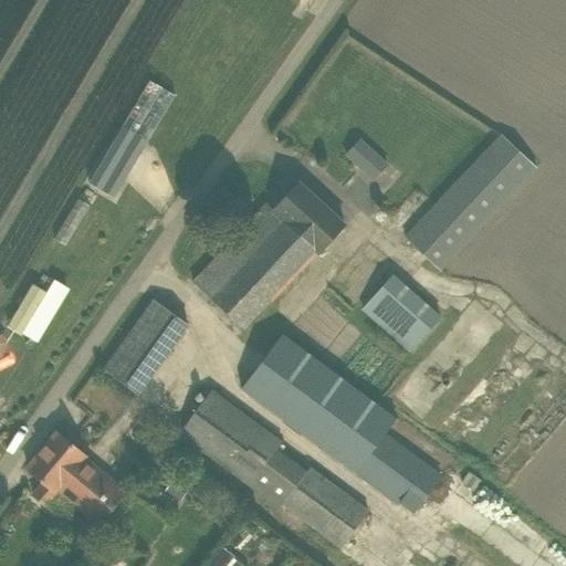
[(142,77),(88,185),(115,198),(168,90),(142,77)]
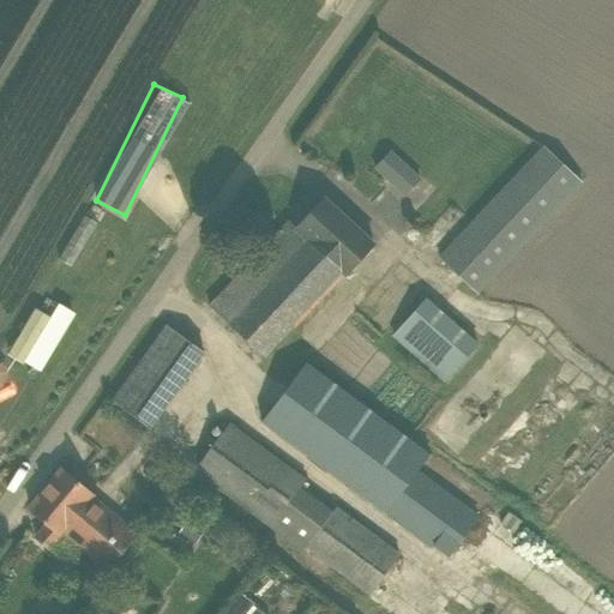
[(542,145),(467,226),(438,258),(477,294),(582,182),(542,145)]
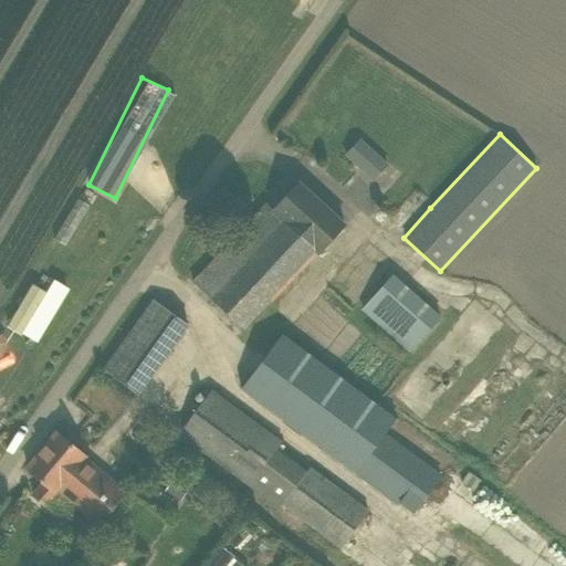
[(341,152),(370,180),(387,163),(357,135),(341,152)]
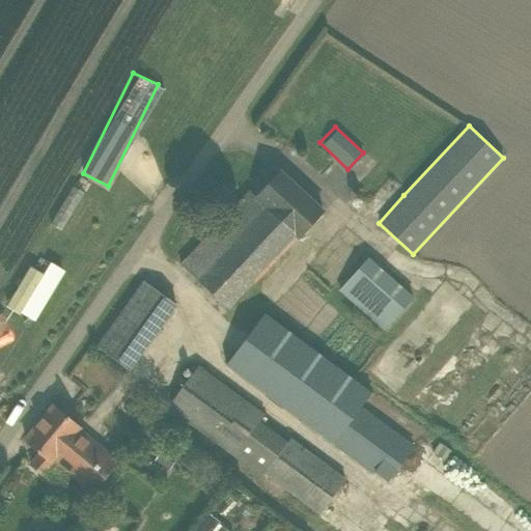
[(180,263),(228,307),(294,236),(297,240),(323,211),(280,171),(256,197),(249,190),(180,263)]
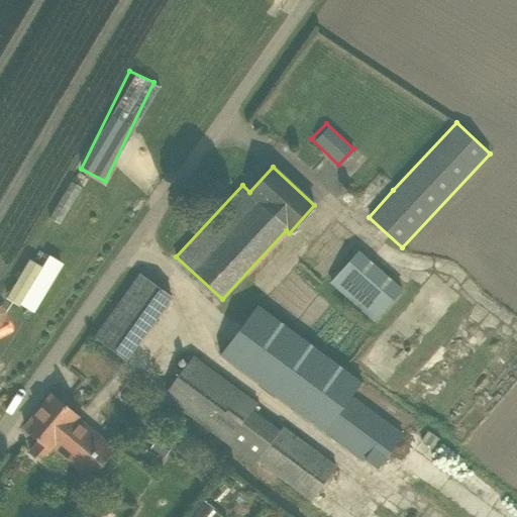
[(374,322),(404,289),(360,250),(330,283),(374,322)]
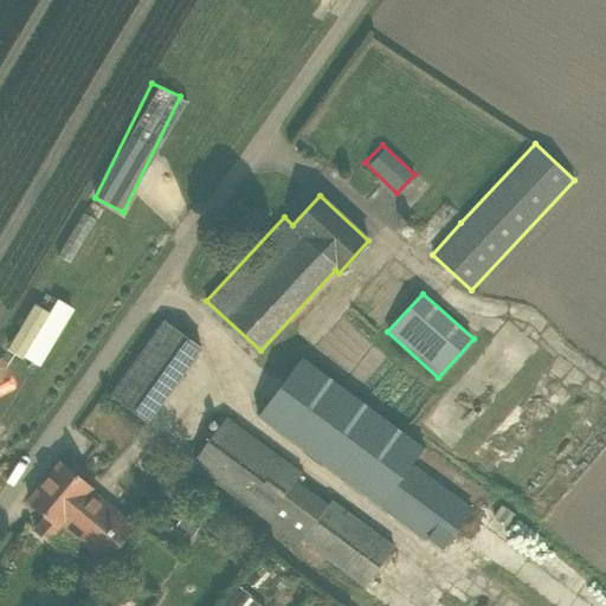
[(200,346),(165,321),(163,321),(111,397),(148,423),(200,346)]
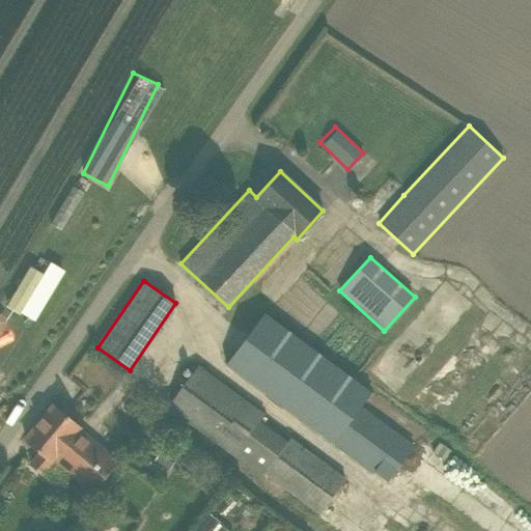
[(176,411),(235,454),(262,475),(264,472),(320,512),(345,479),(289,439),(286,442),(259,422),(264,415),(198,365),(169,406),(166,411),(172,416),(176,411)]
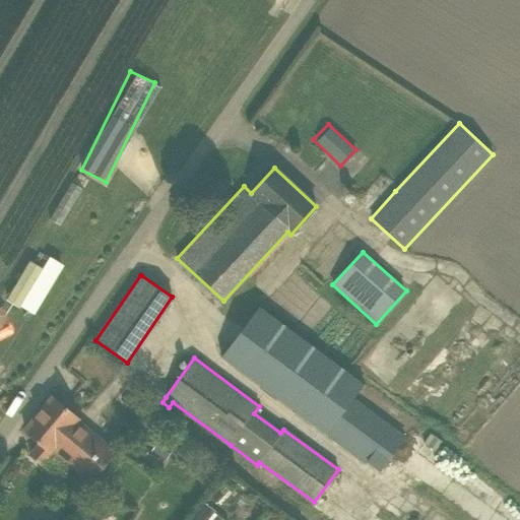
[(90,481),(116,451),(52,398),(25,431),(40,443),(30,454),(45,466),(56,452),(90,481)]
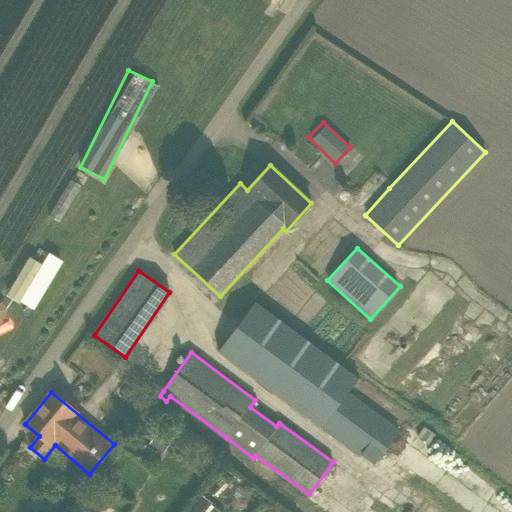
[(399,431),(347,393),(323,425),(375,463),(399,431)]
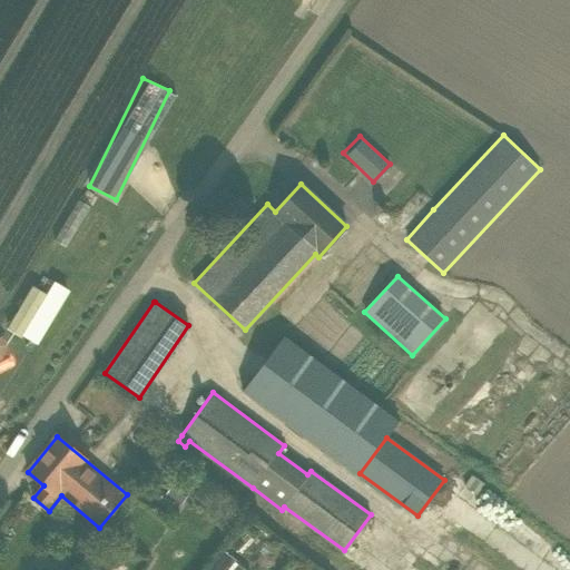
[(226,569),(236,558),(224,549),(207,569),(226,569)]
